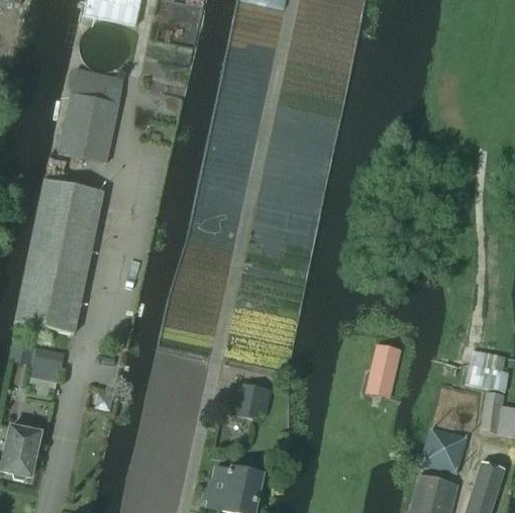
[(87,0),(85,15),(136,26),(141,0),(87,0)]
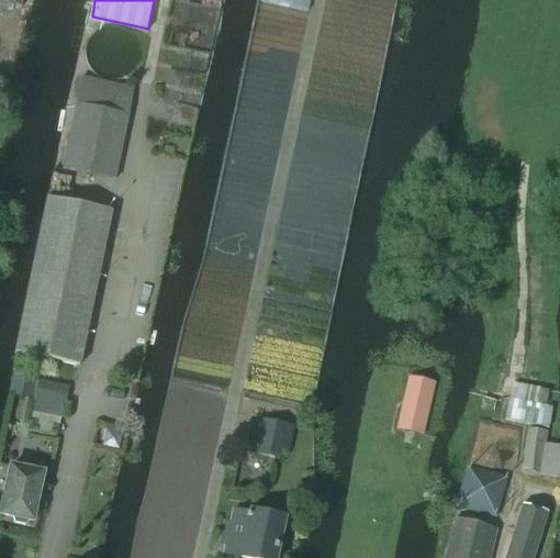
[(267,0),(310,9),(311,0),(267,0)]
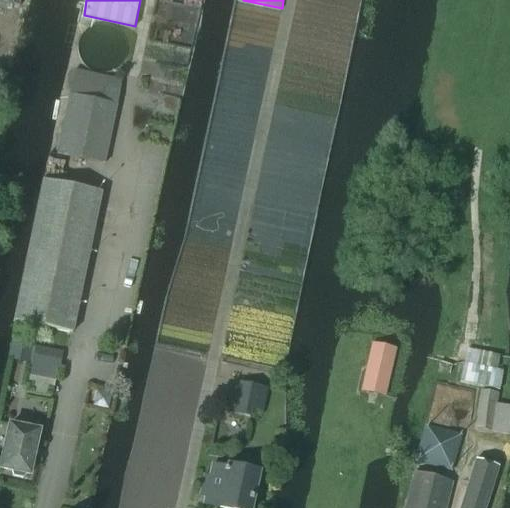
[(71,92),(58,151),(105,161),(118,102),(123,77),(76,67),(71,92)]
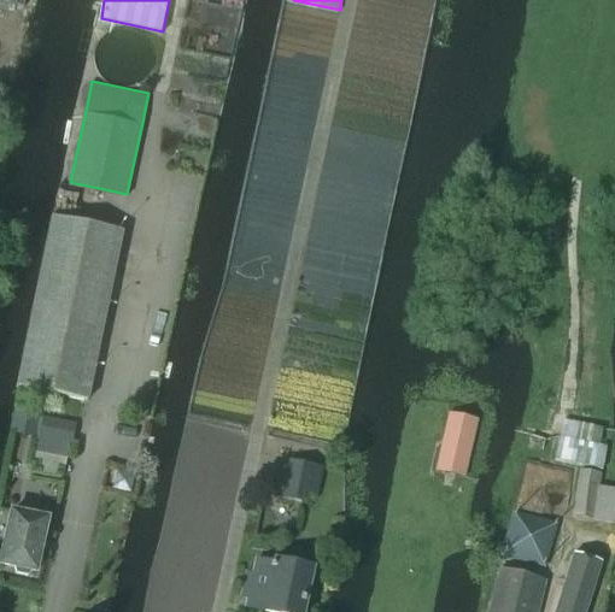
[(53,212),(18,382),(89,396),(124,227),(53,212)]
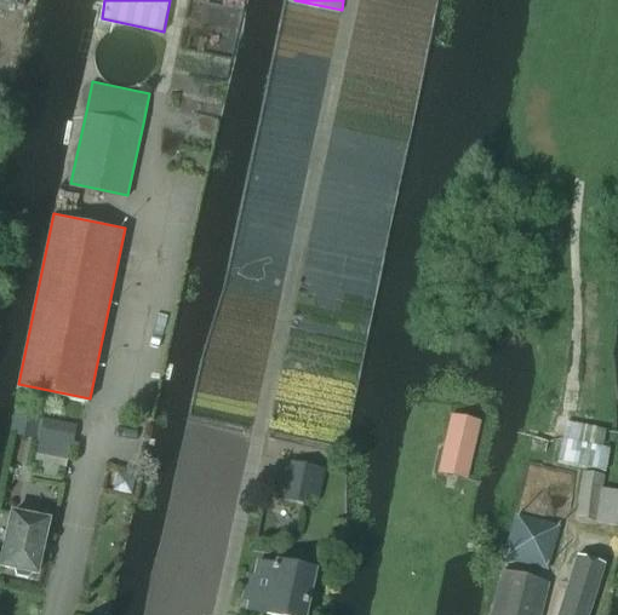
[(18,404),(12,431),(39,437),(43,418),(44,409),(18,404)]
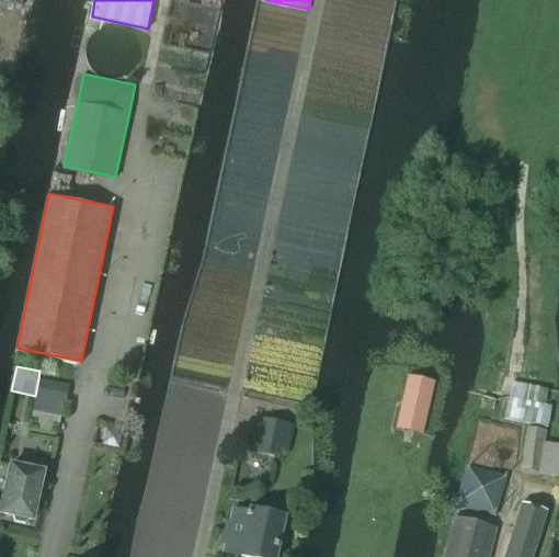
[(409,374),(397,425),(423,431),(435,379),(409,374)]
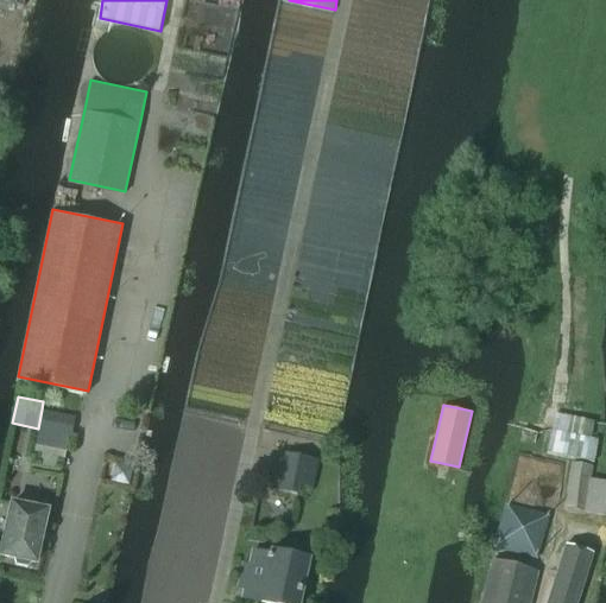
[(594,461),(600,438),(591,436),(594,420),(555,412),(551,426),(554,427),(549,449),(594,461)]
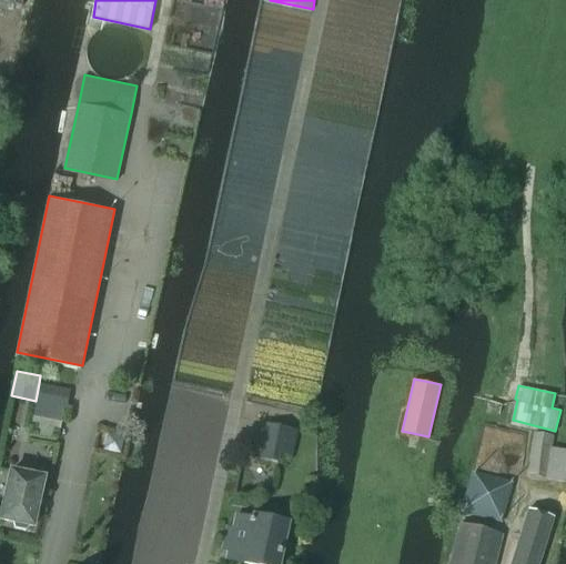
[(260,456),(279,461),(281,451),(292,454),(299,429),(268,421),(260,456)]
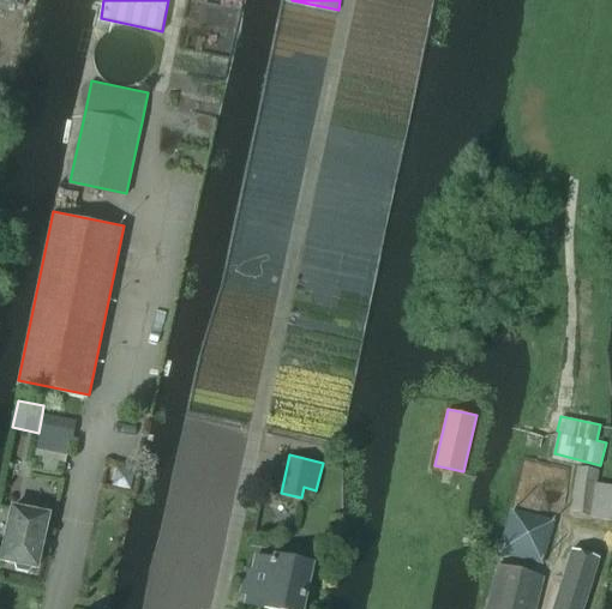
[(573,512),(597,516),(611,517),(611,484),(597,481),(599,468),(579,465),(573,512)]
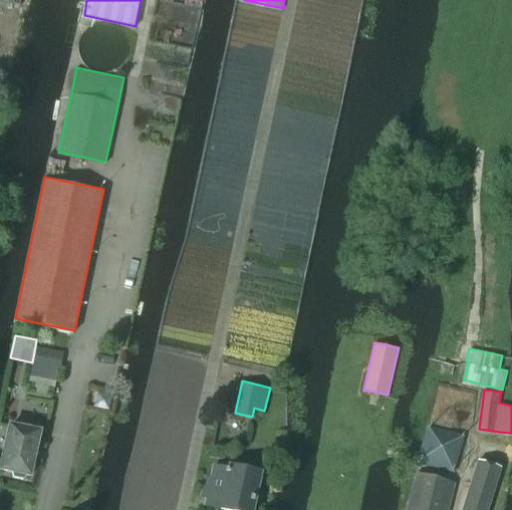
[(31,473),(40,429),(11,423),(2,467),(13,469),(15,474),(25,477),(28,473),(31,473)]
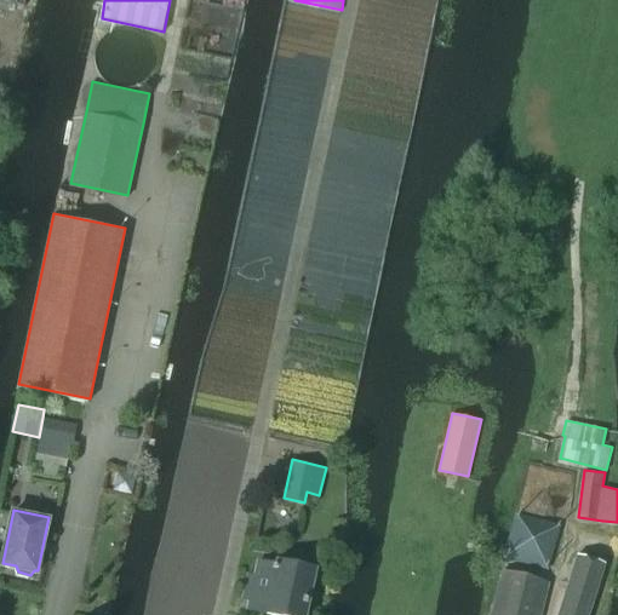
[(589,614),(606,561),(576,552),(556,614),(589,614)]
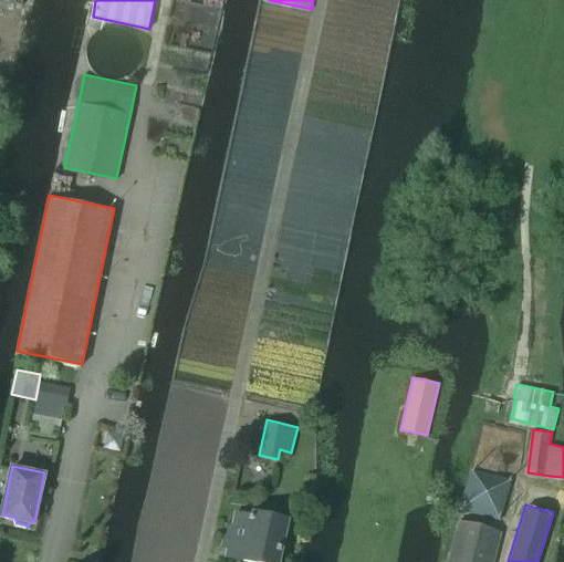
[(226,553),(244,558),(246,553),(259,557),(258,561),(260,561),(277,561),(281,544),(277,543),(279,534),(285,536),(289,518),(253,510),(252,514),(235,511),(232,524),(227,523),(223,538),(229,539),(226,553)]
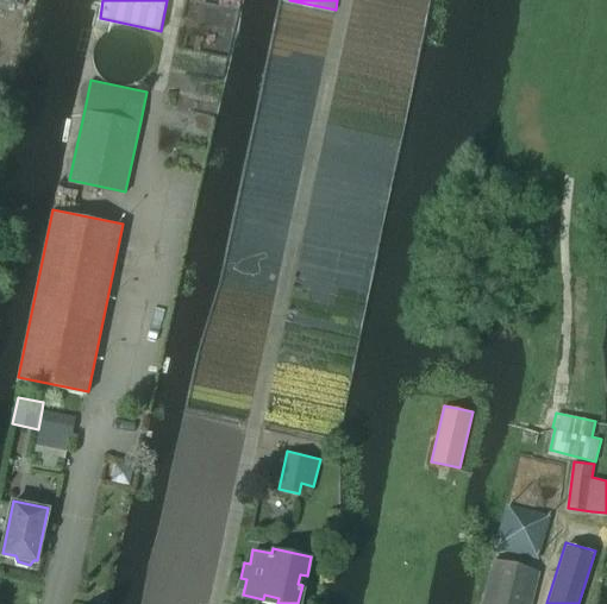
[(530,603),(539,570),(495,558),(483,603),(530,603)]
